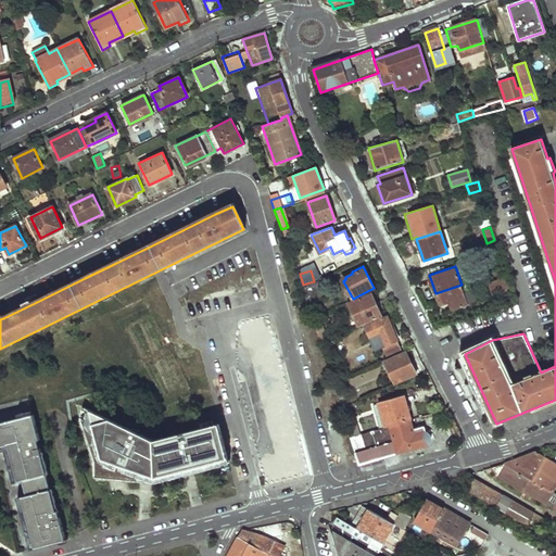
[(501,280),(490,283),(493,295),(504,291),(501,280)]
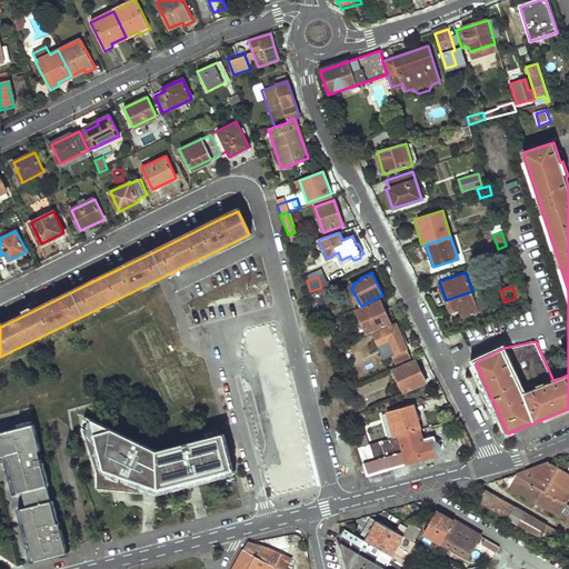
[(326,288),(309,295),(316,315),(323,310),(321,303),(331,299),(326,288)]
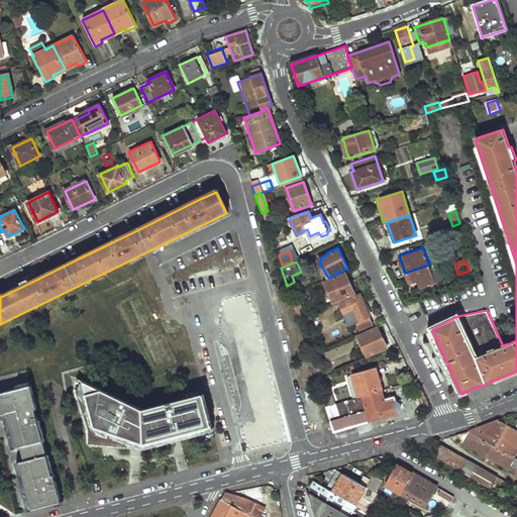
[(419,288),(435,283),(429,265),(405,273),(408,284),(417,281),(419,288)]
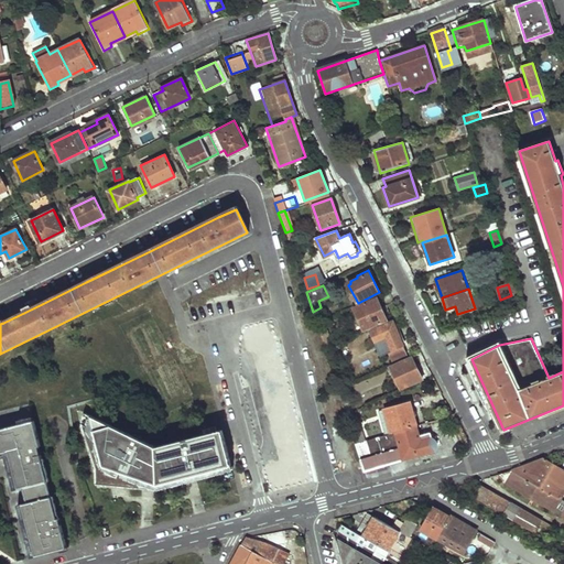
[(354,308),(364,331),(387,321),(383,315),(389,313),(388,307),(392,305),(391,303),(381,307),(377,299),(354,308)]
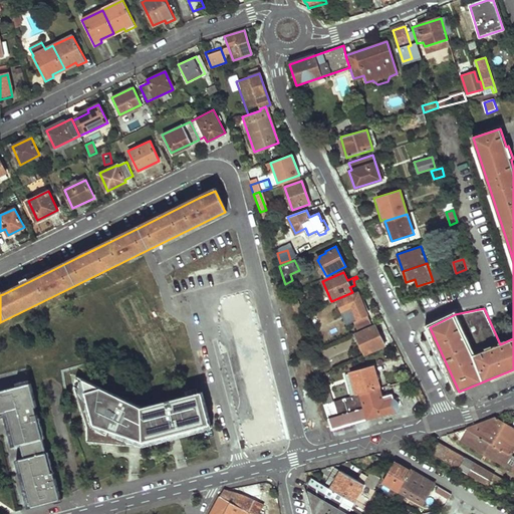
[(357,293),(337,302),(341,311),(339,312),(344,324),(352,321),(356,330),(370,323),(357,293)]
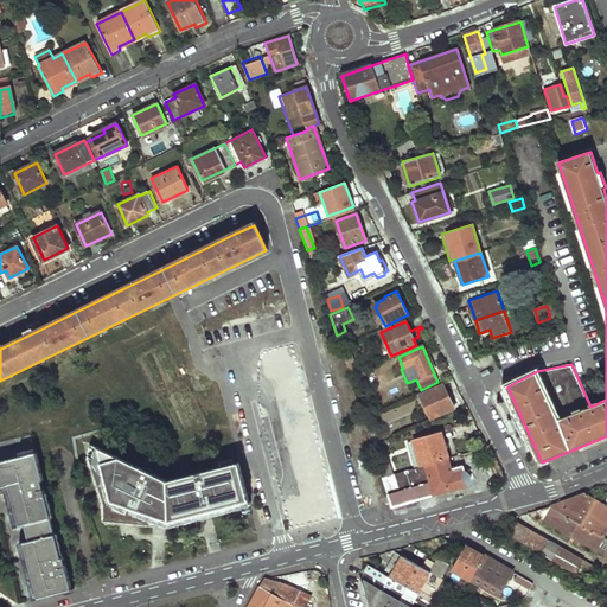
[(344,358),(350,376),(357,372),(351,356),(344,358)]
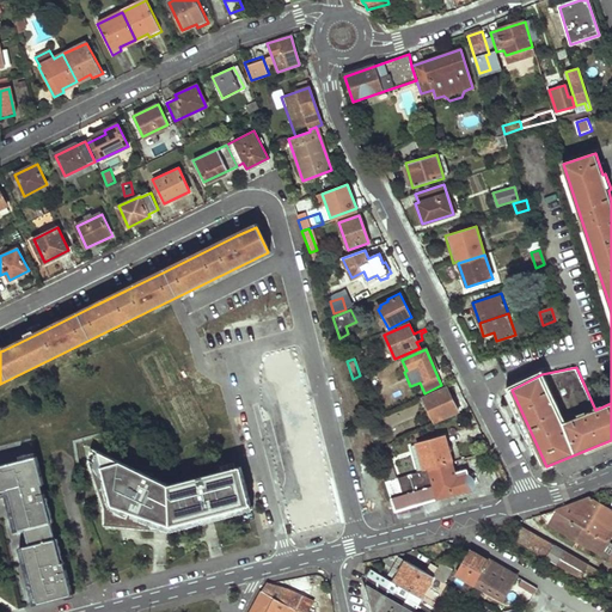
[(446,387),(423,398),(435,422),(457,411),(446,387)]
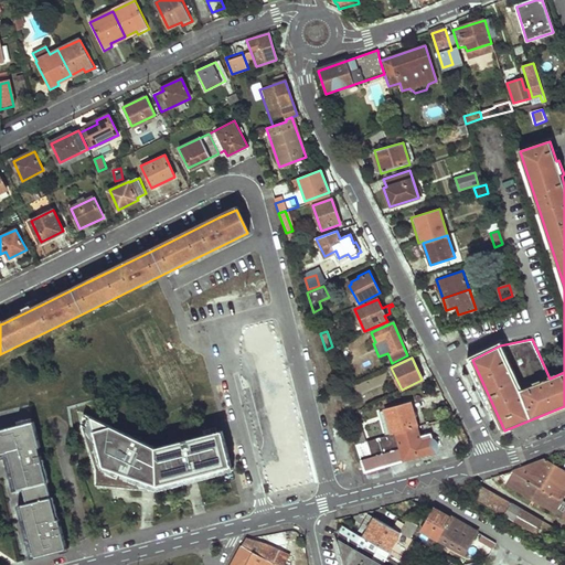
[(337,372),(333,373),(338,386),(347,383),(342,372),(337,373),(337,372)]
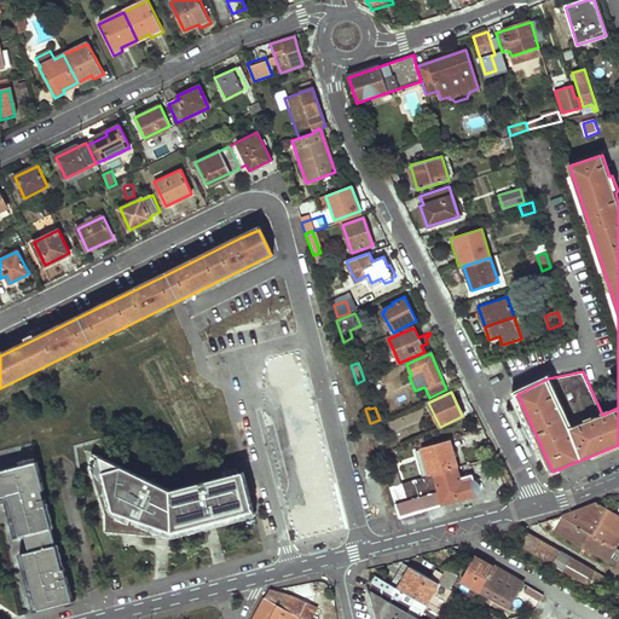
[(380,435),(375,438),(381,455),(386,452),(380,435)]
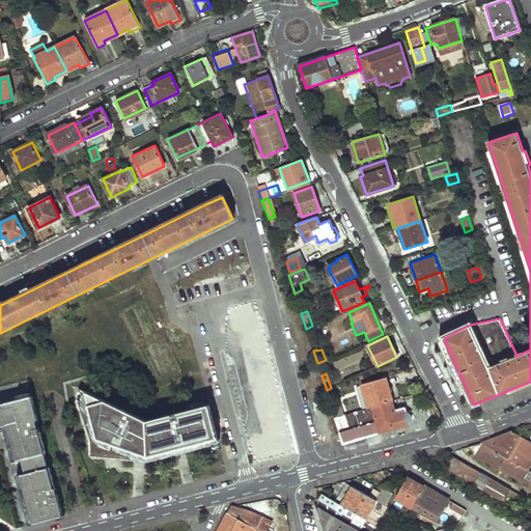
[(355,387),(360,411),(391,402),(386,380),(355,387)]
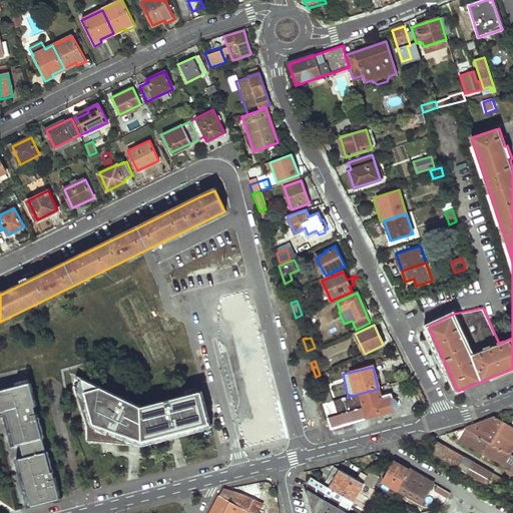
[(209,425),(142,443),(93,439),(77,377),(73,384),(89,443),(143,448),(210,430),(209,425)]
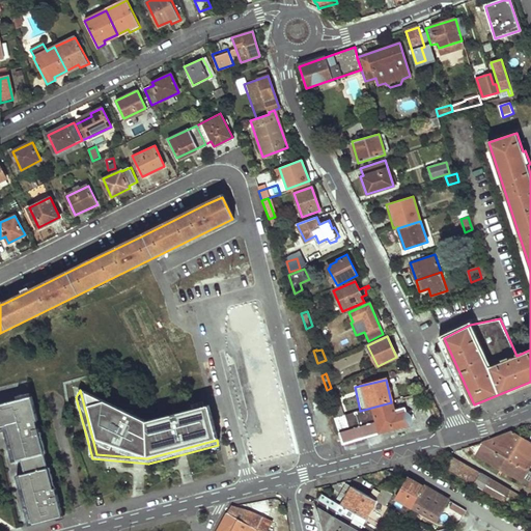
[(96,454),(147,458),(217,440),(207,408),(145,424),(80,390),(96,454)]
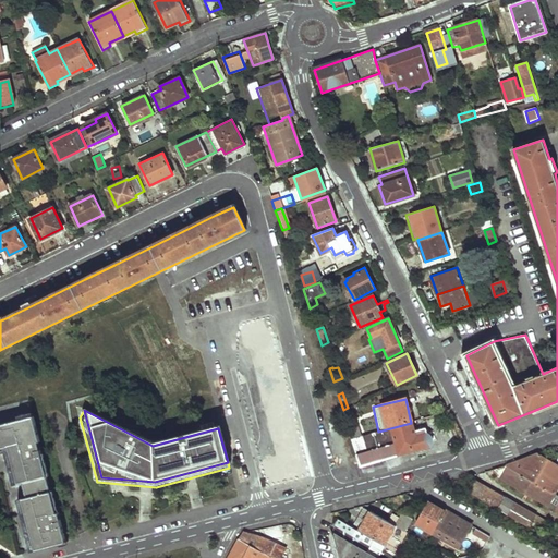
[(31,553),(67,543),(58,512),(57,513),(37,443),(39,441),(33,416),(0,424),(0,453),(4,453),(13,485),(21,484),(24,498),(16,500),(31,553)]
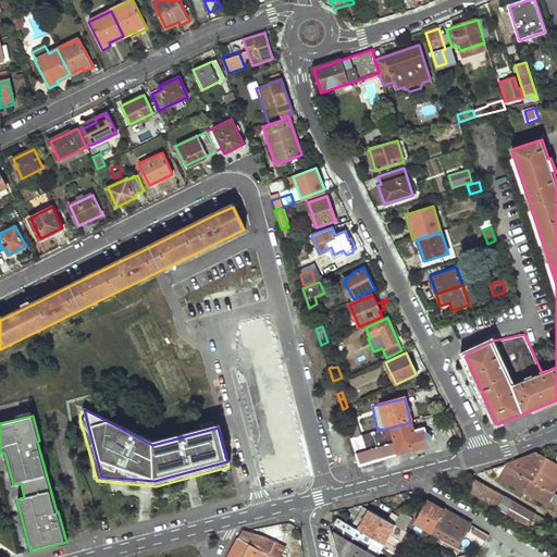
[(356,421),(348,423),(354,437),(360,435),(356,421)]
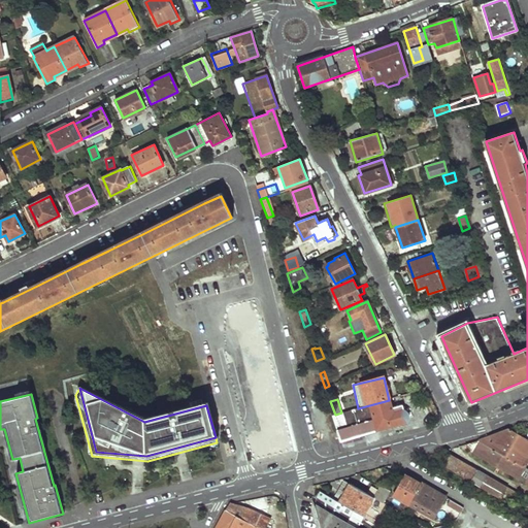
[(393,414),(389,400),(358,408),(341,413),(335,415),(331,416),(340,440),(351,437),(351,438),(376,431),(375,427),(386,424),(387,428),(405,423),(402,411),(393,414)]
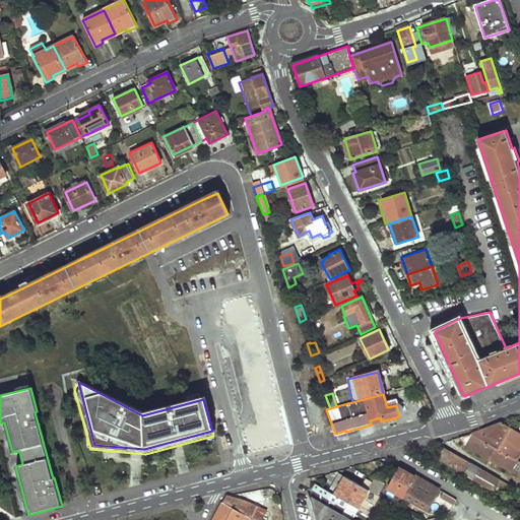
[(519,433),(502,423),(470,433),(508,454),(519,433)]
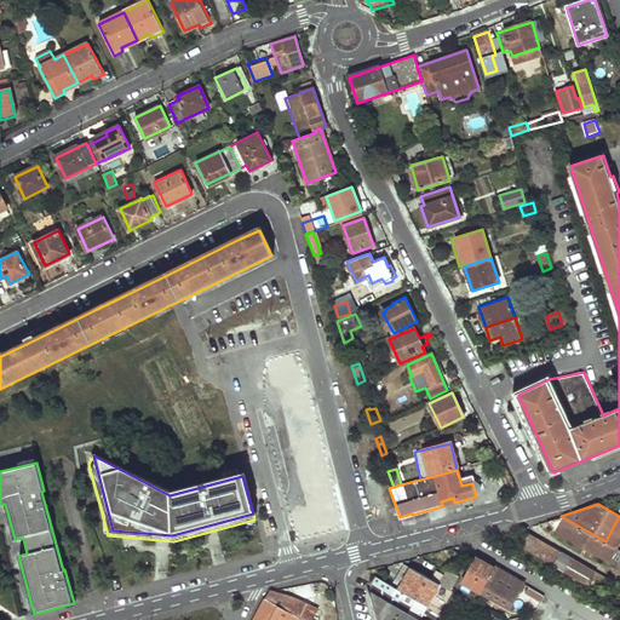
[(619,568),(619,550),(606,541),(561,516),(545,522),(554,529),(619,568)]
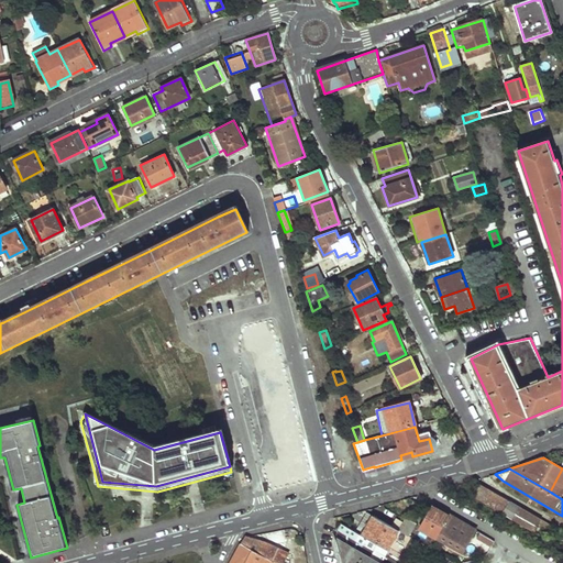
[(562,468),(550,492),(562,499),(562,468)]
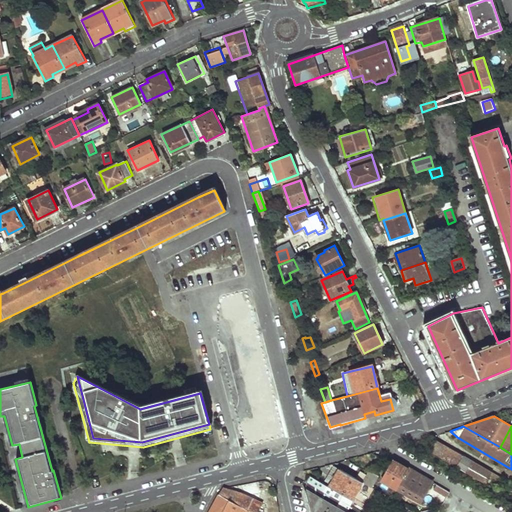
[(504,478),(493,472),(493,473),(464,457),(465,455),(437,439),(431,450),(492,485),(495,480),(501,483),(504,478)]
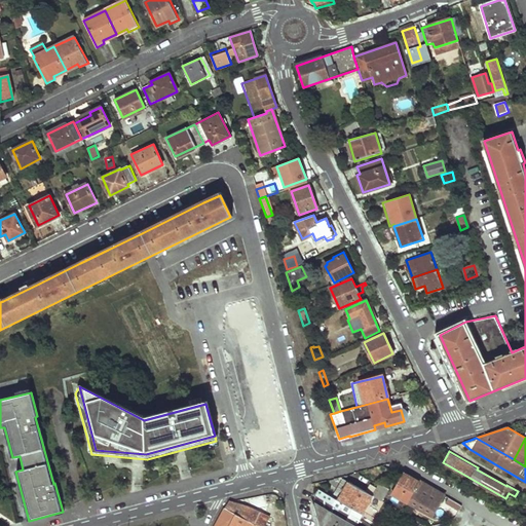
[(409,502),(420,481),(405,473),(392,494),(409,502)]
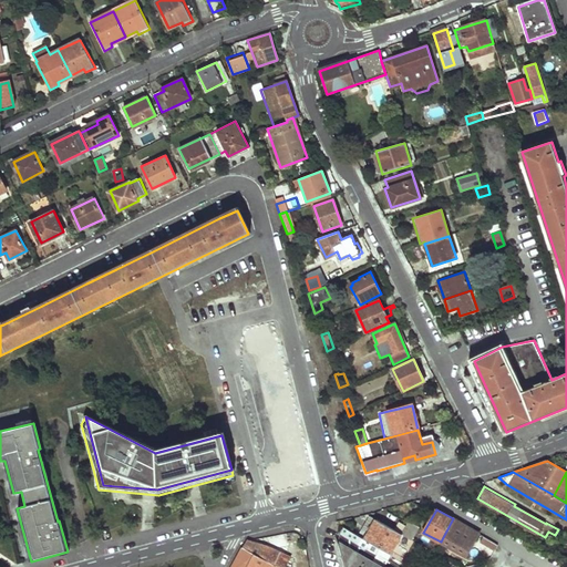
[(391,555),(402,536),(369,516),(358,533),(367,538),(366,539),(377,546),(391,555)]
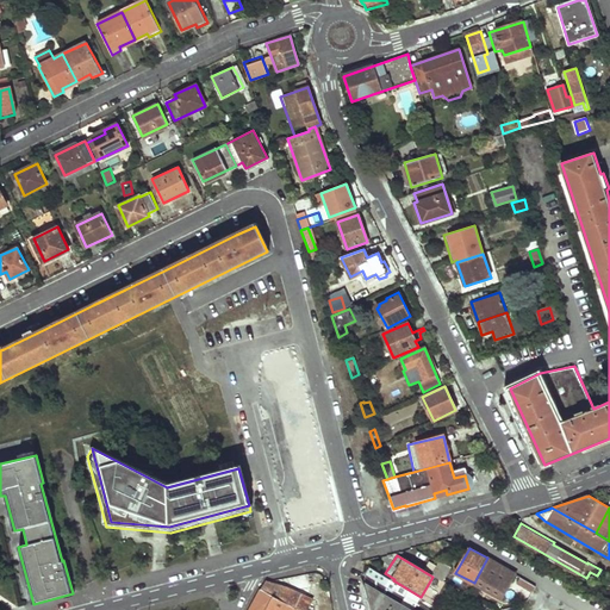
[(474,583),(502,598),(517,572),(487,558),(474,583)]
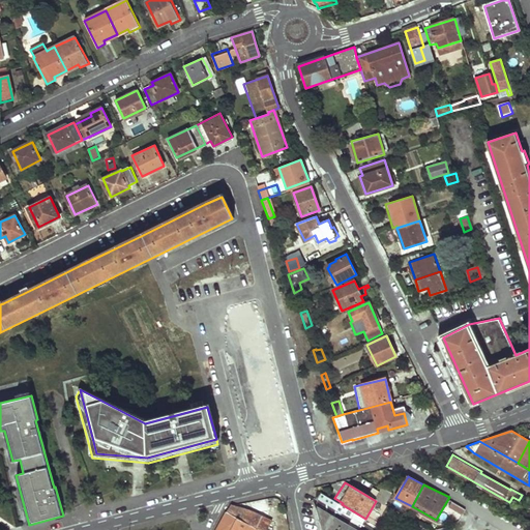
[(392,494),(382,489),(376,501),(386,506),(392,494)]
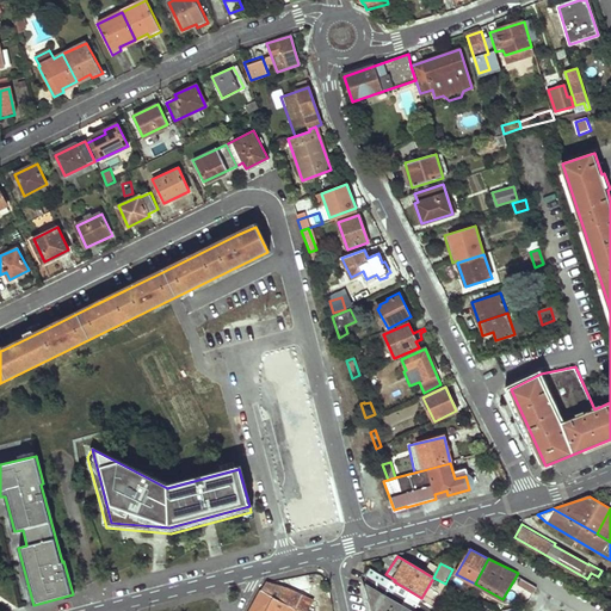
[(394,581),(372,568),(369,574),(371,575),(390,586),(403,594),(406,588),(394,581)]
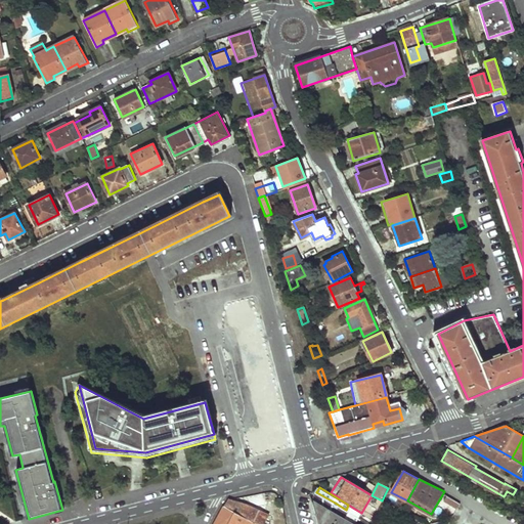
[(335,503),(318,493),(314,501),(311,503),(316,523),(356,523),(332,510),(335,503)]
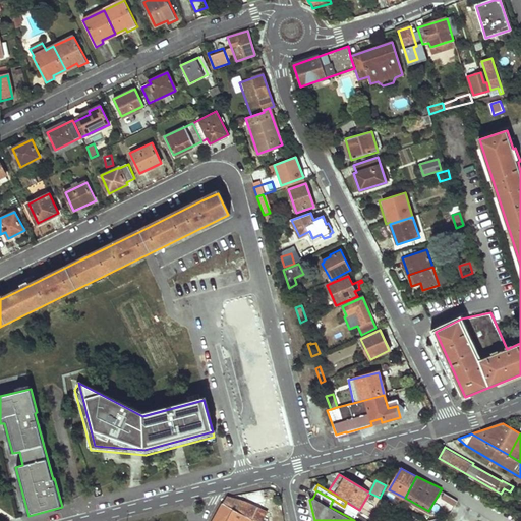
[(224,503),(258,520),(261,520),(266,513),(246,503),(230,497),(229,497),(224,503)]
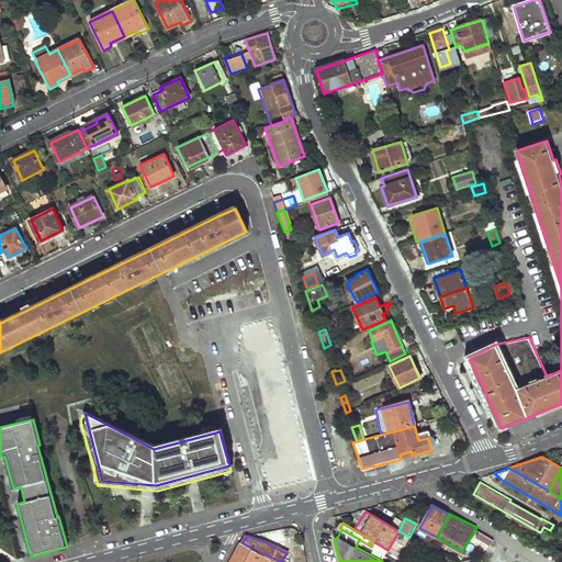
[(279,561),(242,542),(231,561),(279,561)]
